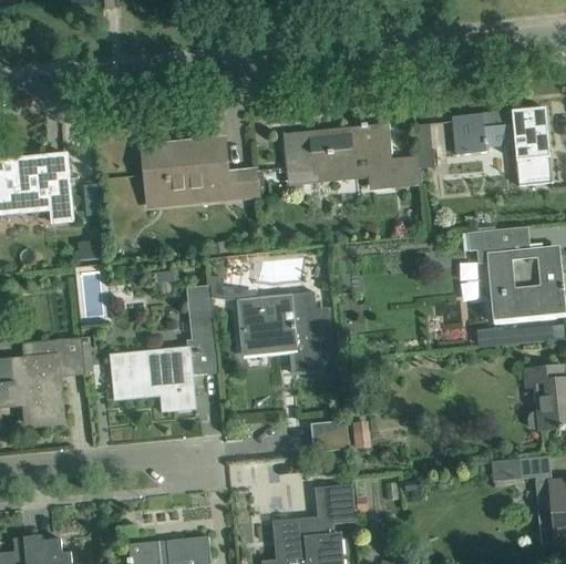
[(545,106),(452,115),(455,154),(486,151),(486,143),(513,141),(517,184),(552,181),(545,106)]
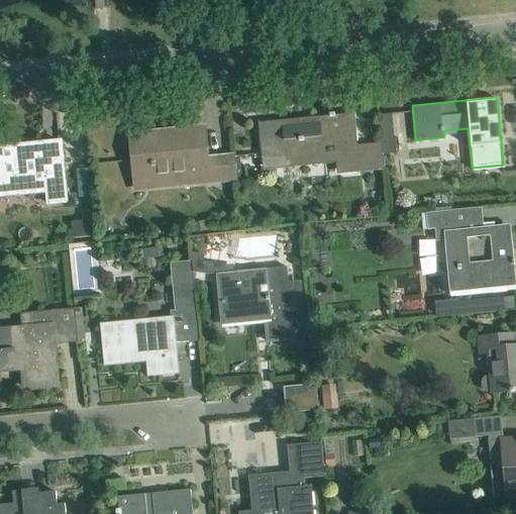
[(381,140),(356,142),(353,111),(334,112),(333,111),(328,111),(329,120),(283,122),(283,118),(258,120),(260,155),(287,152),(288,162),(322,160),(321,145),(334,144),(336,172),(376,170),(376,173),(382,172),(381,140)]
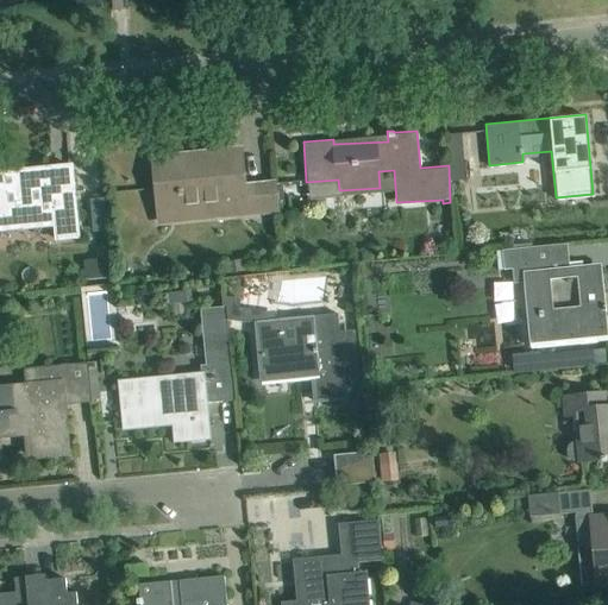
[(152,155),(154,178),(157,219),(276,207),(275,181),(243,182),(240,149),(211,151),(212,157),(198,158),(198,152),(152,155)]
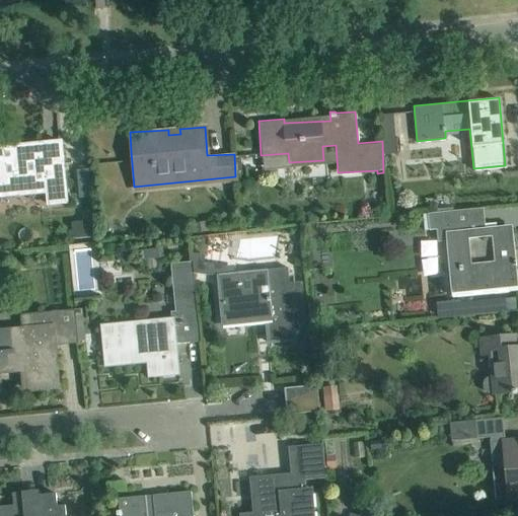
[(0,189),(45,185),(47,201),(66,200),(60,140),(42,142),(42,144),(0,147),(0,189)]
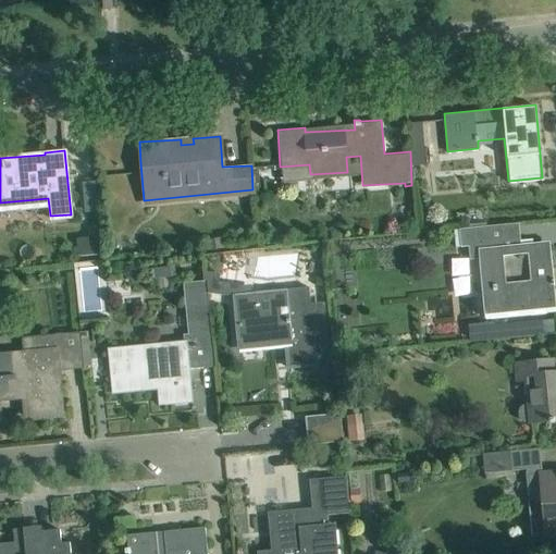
[(97,208),(95,182),(82,183),(84,209),(97,208)]
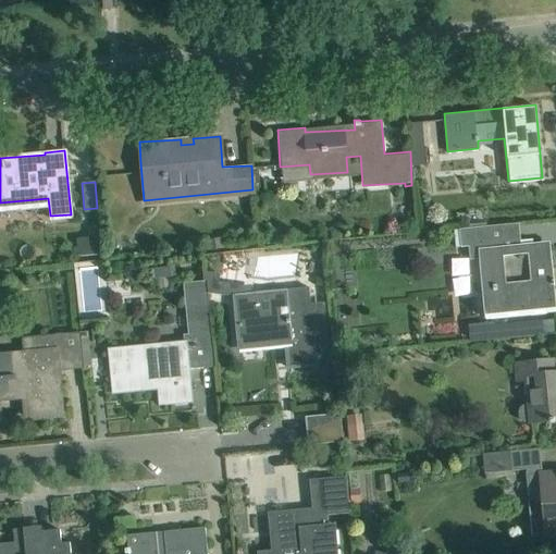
[(471,225),(458,228),(460,245),(467,244),(468,257),(482,255),(486,288),(489,311),(533,307),(555,305),(548,245),(528,246),(528,243),(518,244),(518,237),(513,237),(511,223),(518,223),(518,221),(496,223),(471,225)]
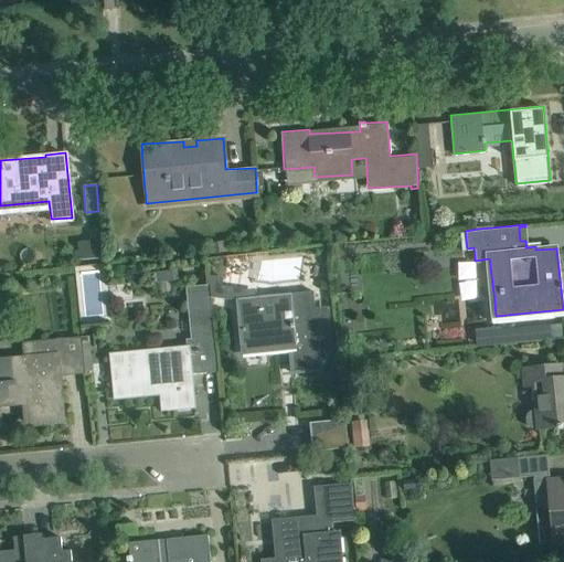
[(209,240),(210,250),(226,247),(225,237),(209,240)]
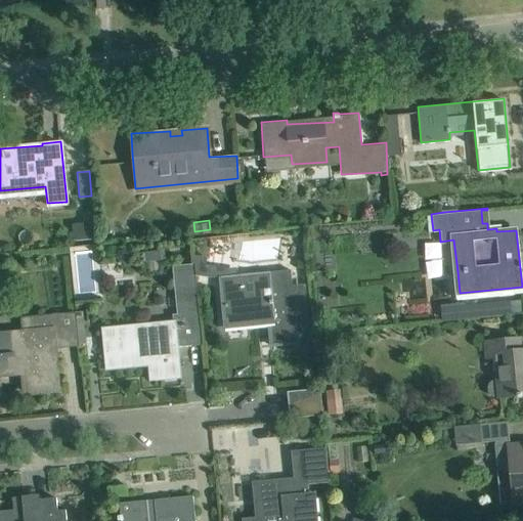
[(70,240),(85,239),(84,226),(69,227),(70,240)]
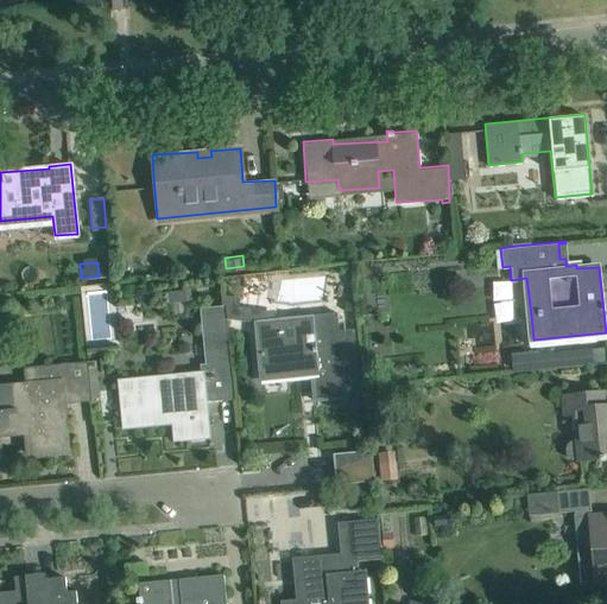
[(201,369),(118,379),(120,404),(122,427),(172,423),(174,439),(209,436),(206,400),(234,398),(232,374),(227,330),(226,310),(206,312),(207,331),(210,362),(200,363),(201,369)]
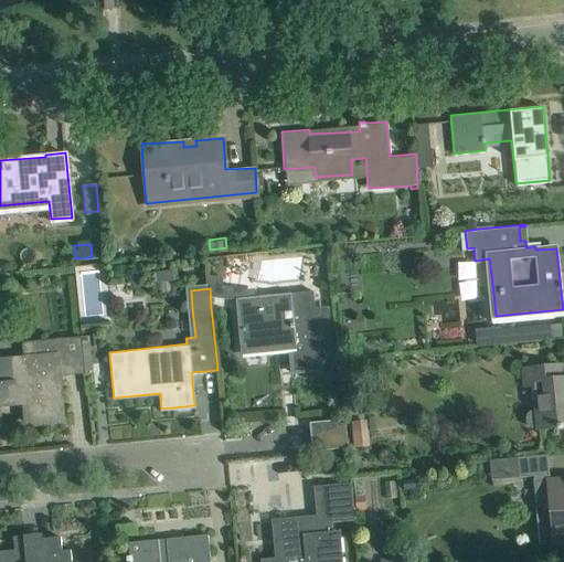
[(312,289),(236,297),(240,327),(242,349),(289,343),(291,370),(320,368),(318,342),(330,335),(328,310),(314,305),(312,289)]
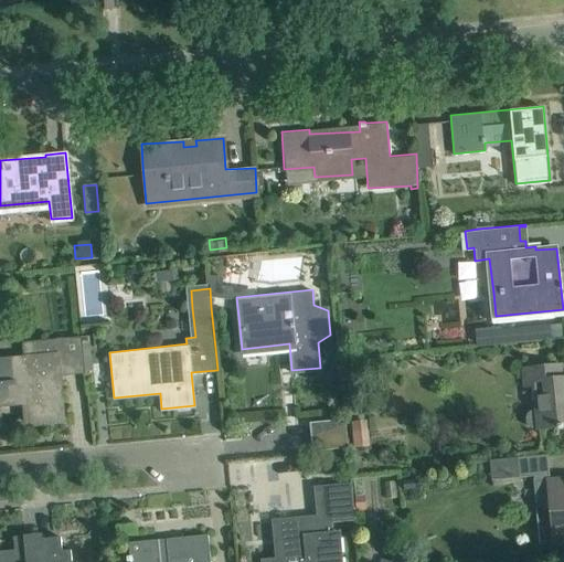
[(501,325),(475,328),(476,343),(503,341),(502,328),(501,325)]
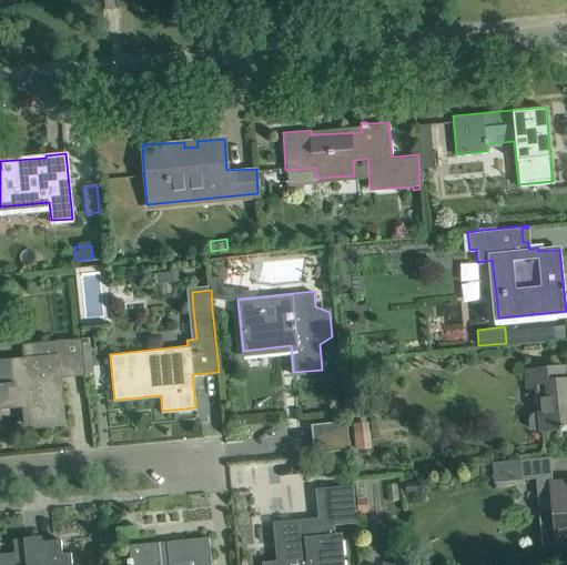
[(0,404),(24,402),(27,424),(63,421),(58,367),(82,365),(83,374),(85,374),(83,352),(82,338),(22,342),(23,359),(0,360),(0,404)]
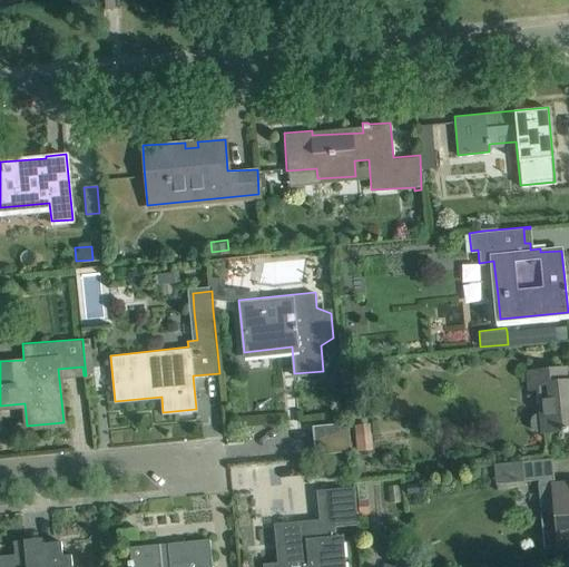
[(542,368),(527,370),(529,388),(538,387),(540,410),(536,410),(532,413),(530,418),(531,423),(533,427),(538,430),(542,429),(542,431),(562,429),(562,430),(567,430),(567,429),(568,428),(568,379),(566,379),(563,367),(542,368)]
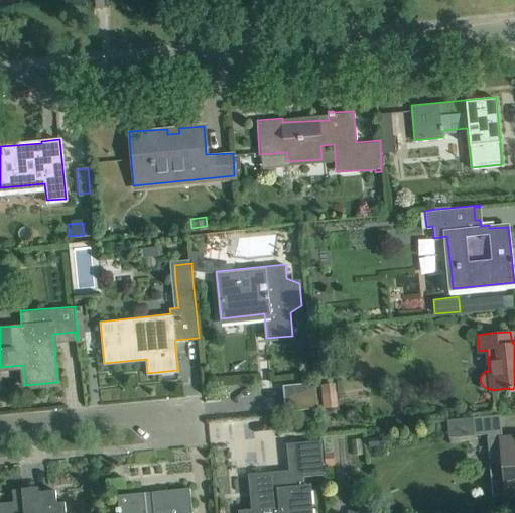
[(284,410),(304,408),(316,407),(314,381),(282,384),(284,410)]
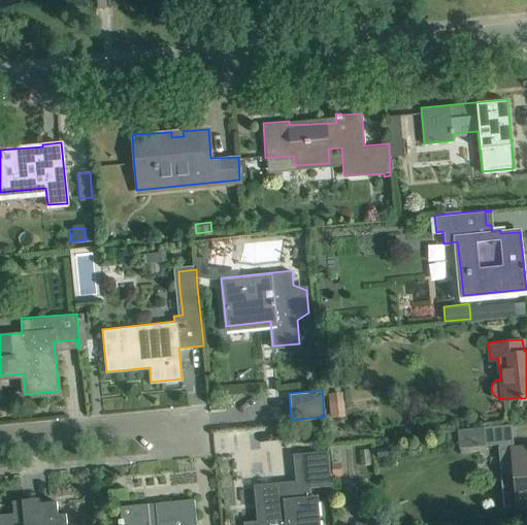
[(511,423),(490,425),(483,426),(485,445),(498,444),(504,506),(526,504),(526,505),(526,446),(513,448),(511,423)]
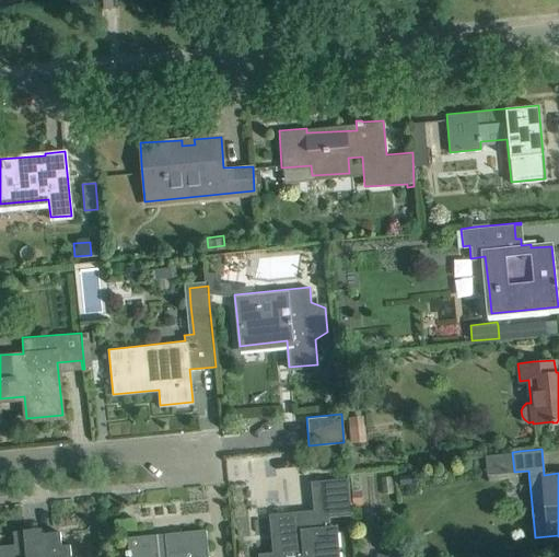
[(260,554),(260,556),(337,556),(335,526),(327,528),(326,514),(350,512),(347,479),(313,483),(315,514),(291,517),(291,513),(271,514),(275,553),(260,554)]
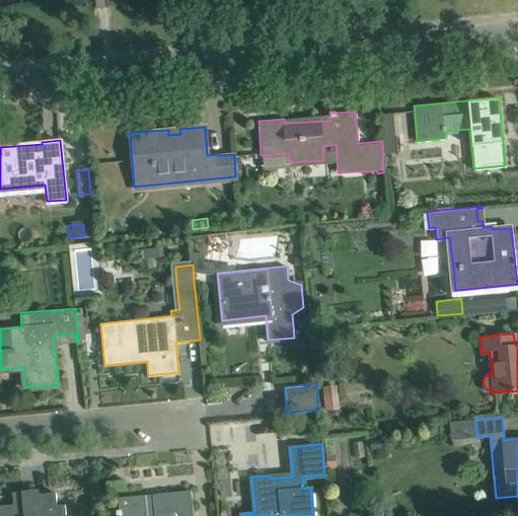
[(334,453),(325,453),(326,466),(335,466),(334,453)]
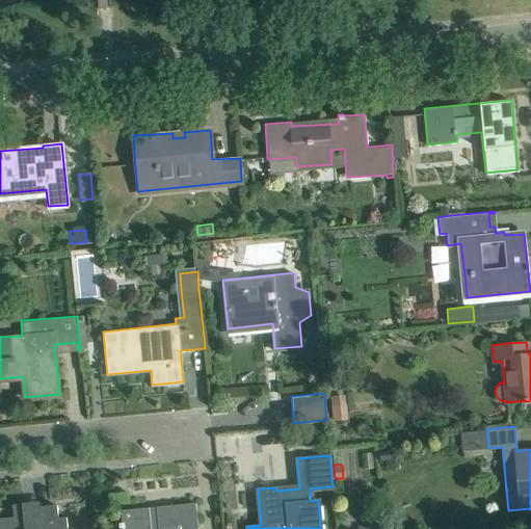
[(0,528),(72,528),(73,528),(67,528),(67,516),(58,517),(56,504),(40,505),(40,513),(34,514),(35,523),(25,525),(22,502),(11,503),(12,516),(0,517),(0,528)]
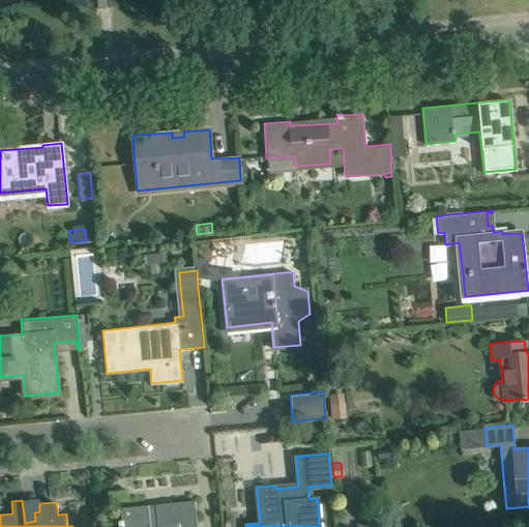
[(121,524),(121,526),(197,526),(196,520),(194,500),(155,503),(155,505),(148,506),(148,504),(120,507),(121,521),(118,521),(119,525),(121,524)]
